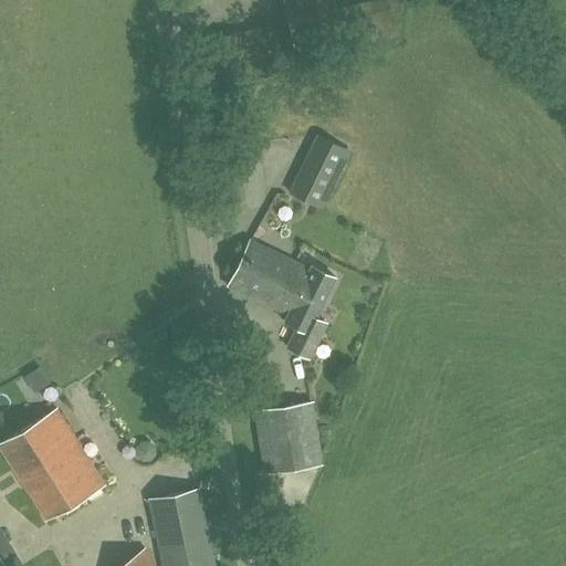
[(345,147),(317,134),(290,191),(317,205),(345,147)]
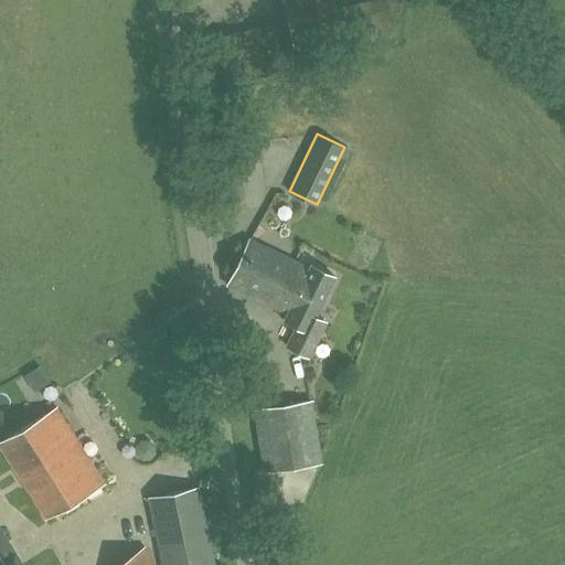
[(216,201),(246,198),(240,145),(210,148),(216,201)]
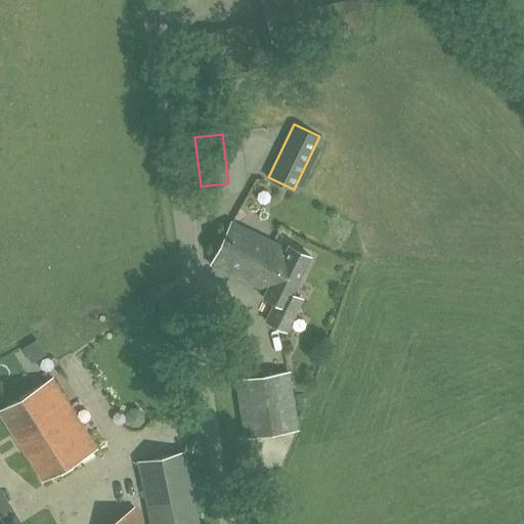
[(285,233),(278,246),(231,223),(212,263),(267,290),(263,297),(275,302),(266,320),(287,331),(303,299),(292,294),(310,256),(291,246),(295,237),(285,233)]
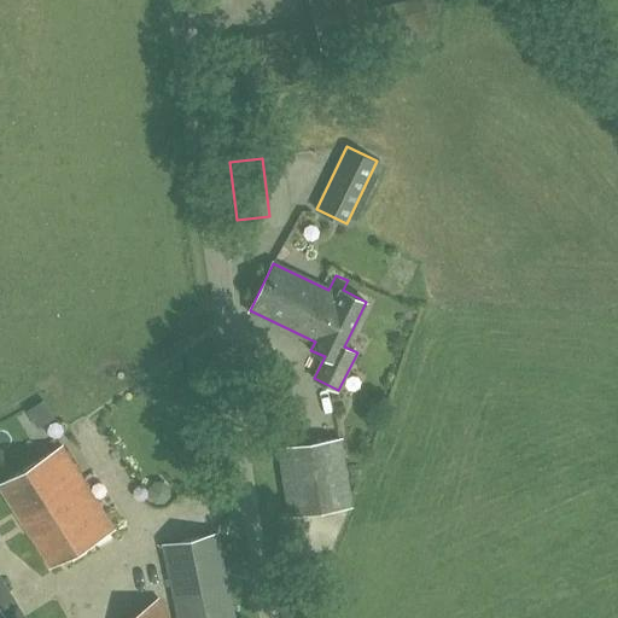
[(351,506),(340,438),(280,448),(290,516),(351,506)]
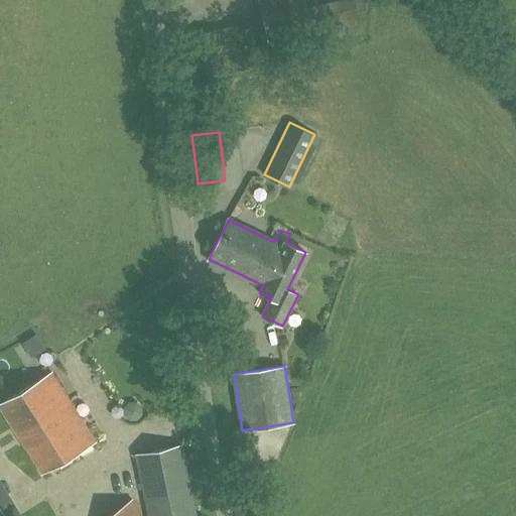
[(52,372),(0,403),(0,406),(41,474),(95,441),(52,372)]
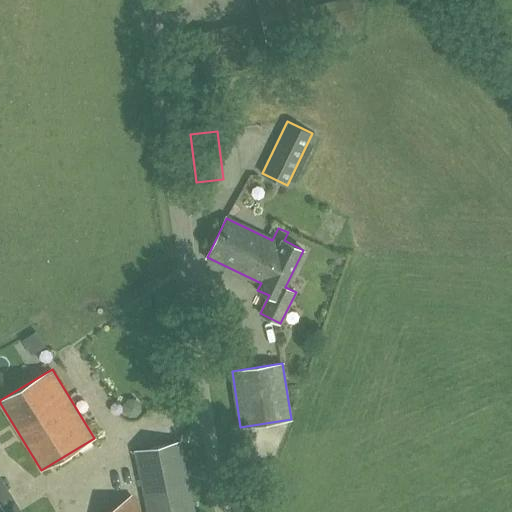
[(194,511),(195,511),(180,441),(135,451),(147,511),(194,511)]
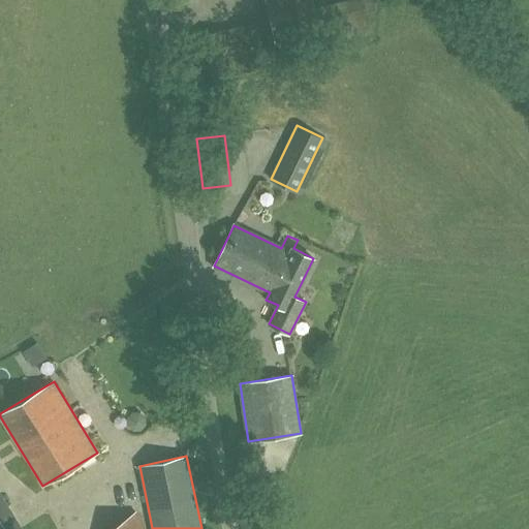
[(0,528),(20,528),(1,496),(0,496),(0,528)]
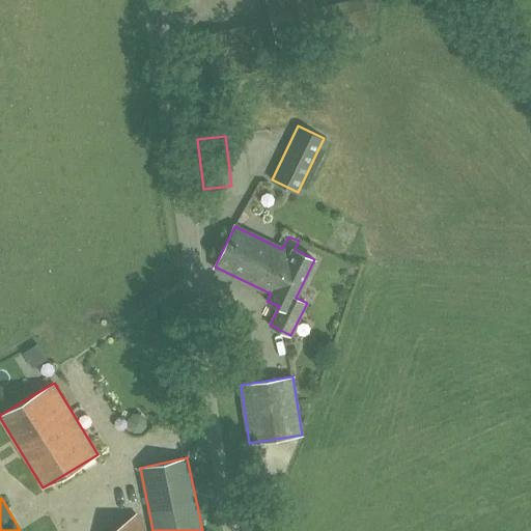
[(146,530),(136,513),(107,530),(146,530)]
